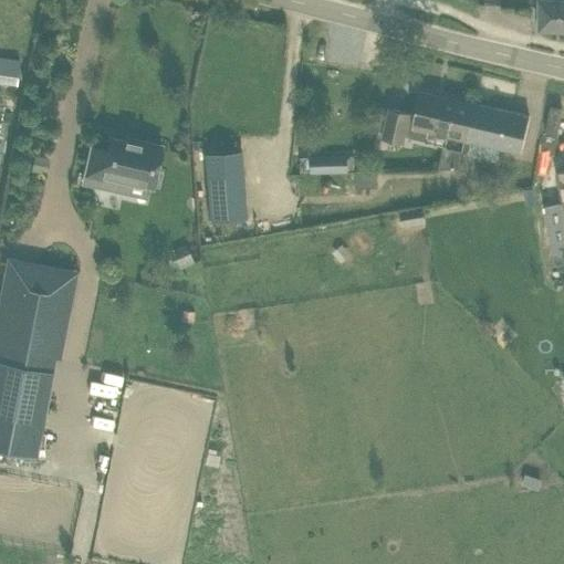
[(563,1),(543,0),(540,0),(540,9),(544,9),(543,31),(563,32),(563,1)]
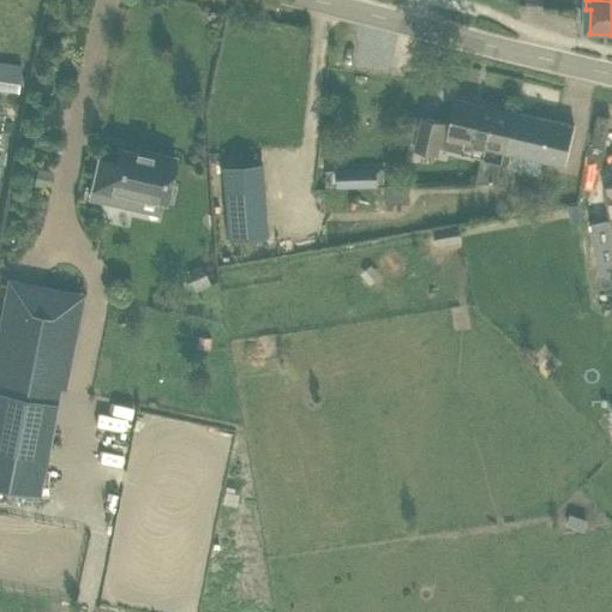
[(0,91),(19,94),(23,69),(0,65),(0,91)]
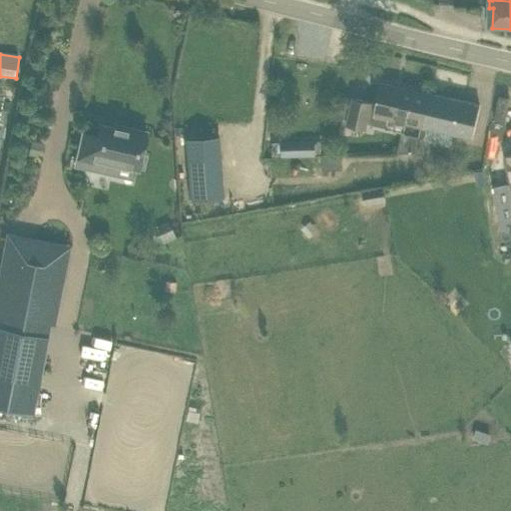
[(355,99),(349,126),(368,131),(369,125),(388,129),(391,120),(391,119),(434,130),(456,135),(456,132),(476,137),(483,108),(432,96),(432,95),(383,84),(378,105),(374,105),(375,104),(355,99)]
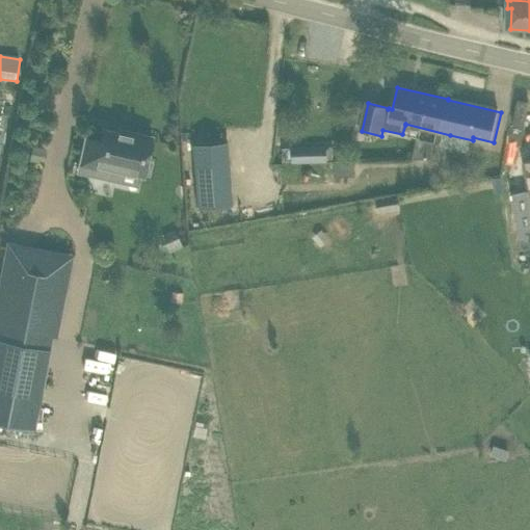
[(153,163),(148,162),(153,138),(131,133),(131,136),(104,131),(102,142),(86,139),(80,166),(96,170),(94,178),(116,183),(118,173),(143,178),(144,176),(150,177),(153,163)]
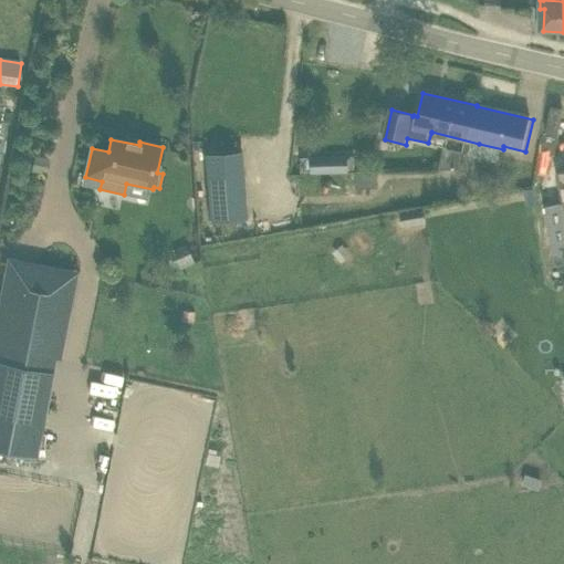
[(242,154),(206,156),(211,222),(248,219),(242,154)]
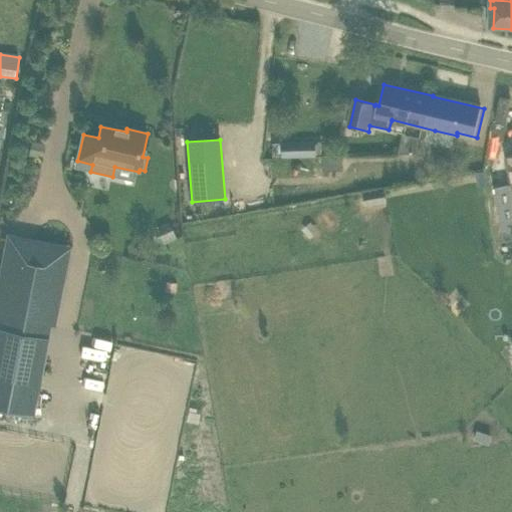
[(30,156),(38,158),(41,144),(33,142),(30,156)]
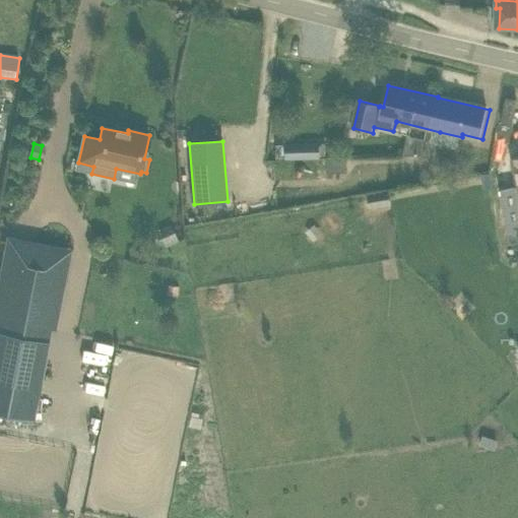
[(276,145),(277,156),(286,156),(287,158),(320,157),(320,143),(276,145)]
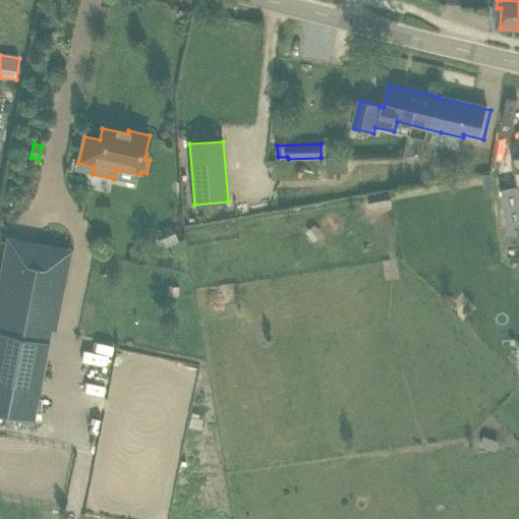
[(518,188),(502,192),(513,246),(518,245),(518,160),(514,161),(518,179),(518,188)]
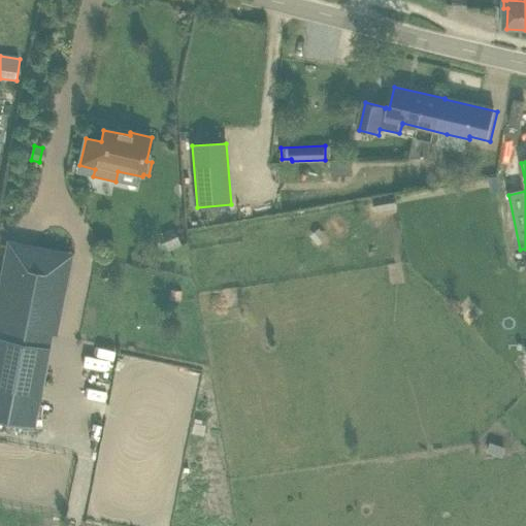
[(295,166),(296,184),(339,183),(339,166),(295,166)]
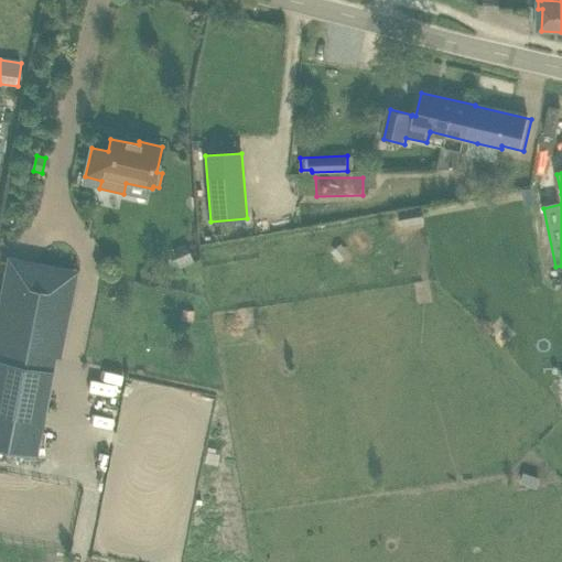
[(0,303),(0,450),(38,457),(54,373),(49,371),(52,358),(56,359),(72,280),(33,272),(30,290),(3,284),(0,303)]
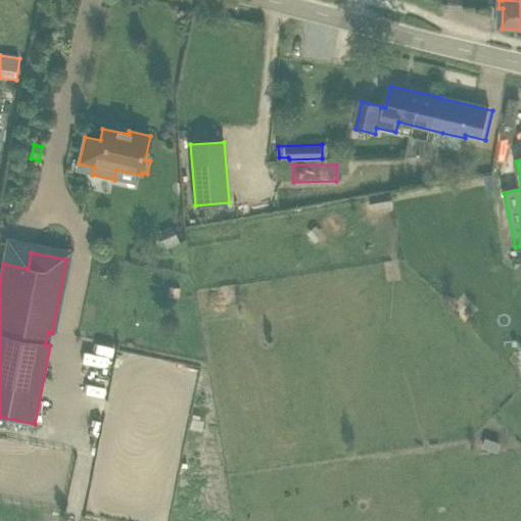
[(172,289),(170,297),(179,299),(181,290),(172,289)]
